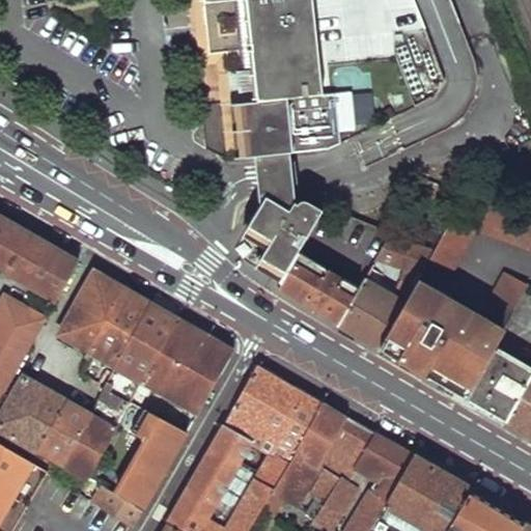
[(192,0),(193,4),(199,67),(221,64),(224,91),(229,136),(232,162),(248,160),(253,160),(246,104),(275,101),(273,71),(243,74),(234,2),(206,5),(205,0),(192,0)]
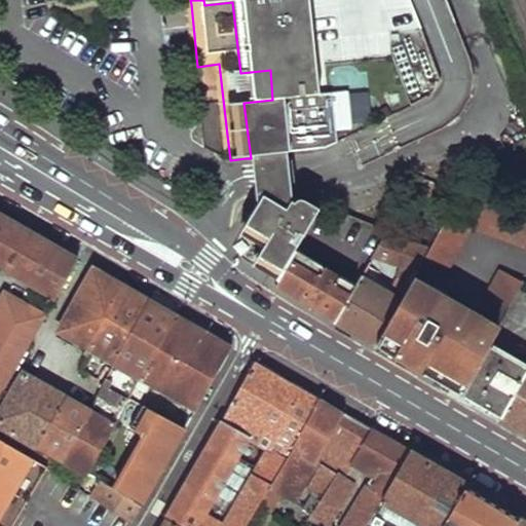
[(203,0),(204,5),(232,2),(240,73),(270,70),(272,100),(243,103),(251,158),(258,157),(292,154),(329,150),(351,140),(366,172),(443,129),(452,122),(459,112),(464,102),(467,95),(470,76),(464,59),(442,0),(203,0)]
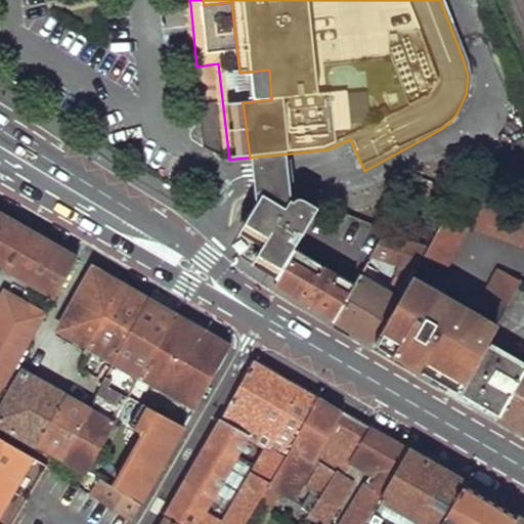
[(291,154),(257,157),(259,176),(263,206),(296,202),(293,172),(291,154)]
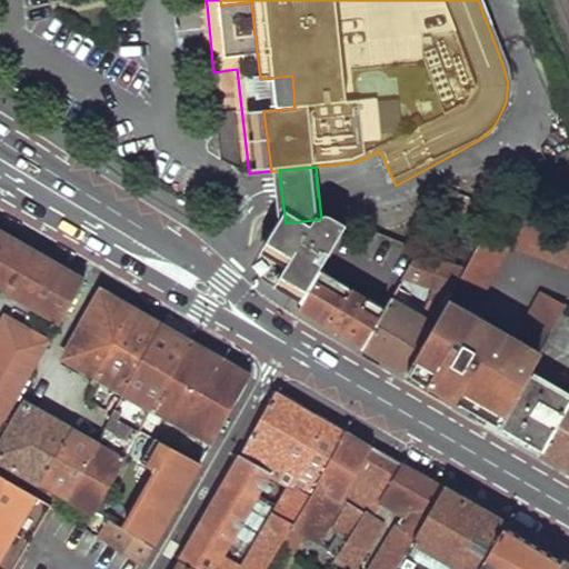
[(286,223),(268,252),(290,266),(278,287),(302,300),(318,272),(340,236),(329,231),(328,229),(321,231),(321,219),(286,223)]
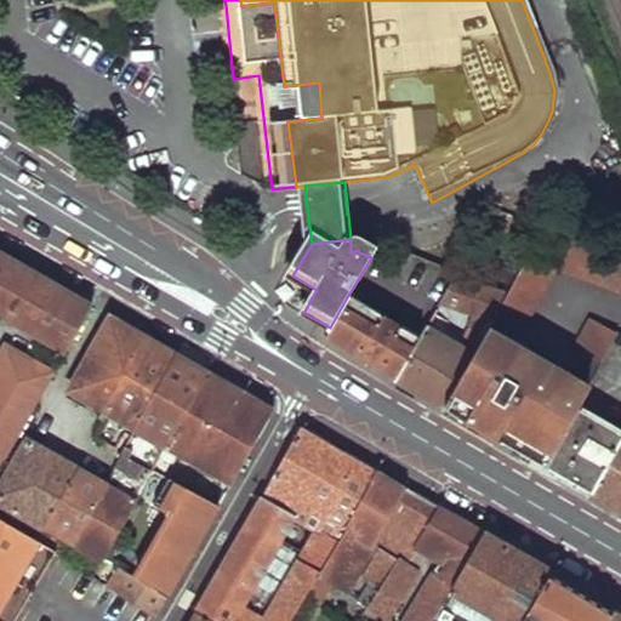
[(620,261),(620,258),(570,241),(559,269),(608,288),(620,261)]
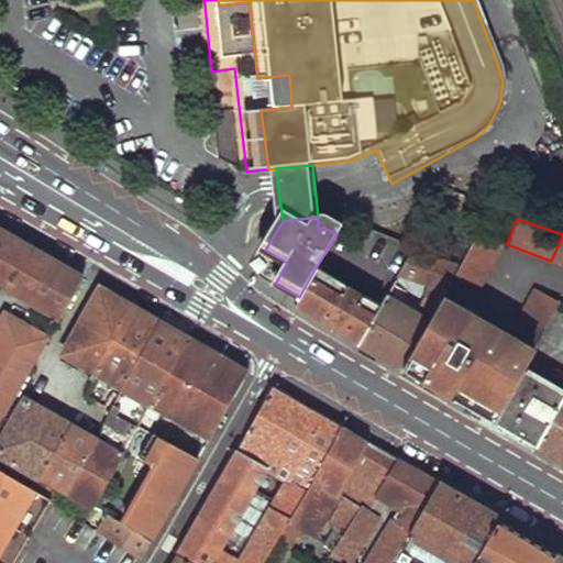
[(333,245),(389,268),(398,246),(342,223),(333,245)]
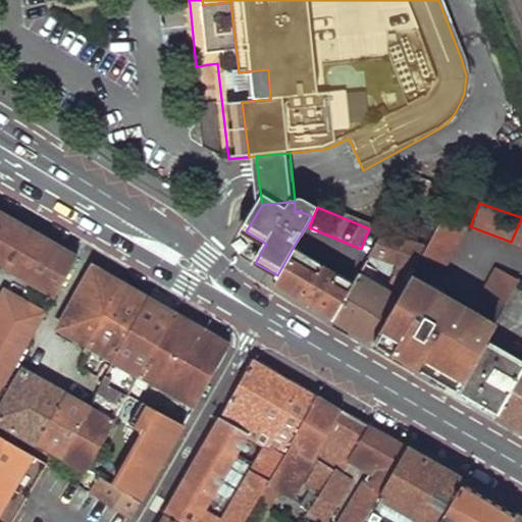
[(35,232),(0,213),(0,263),(55,297),(77,257),(35,232)]
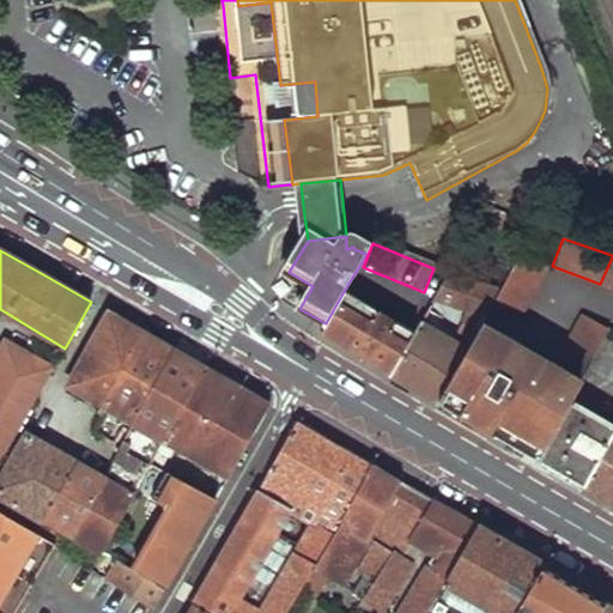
[(548,265),(523,252),(499,293),(493,304),(520,319),(548,265)]
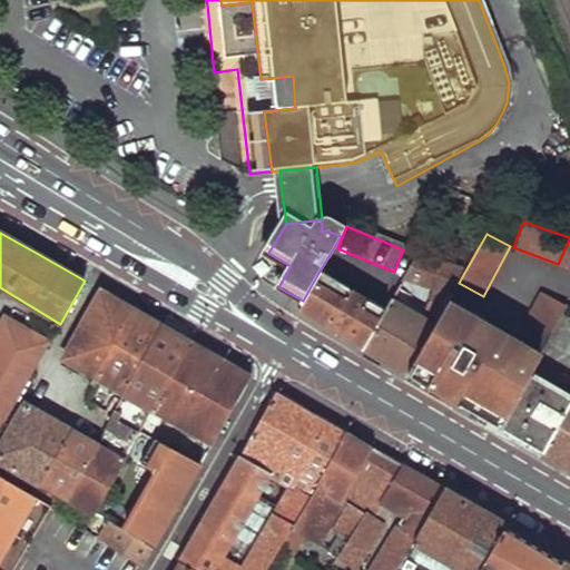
[(569,239),(558,264),(569,267),(569,239)]
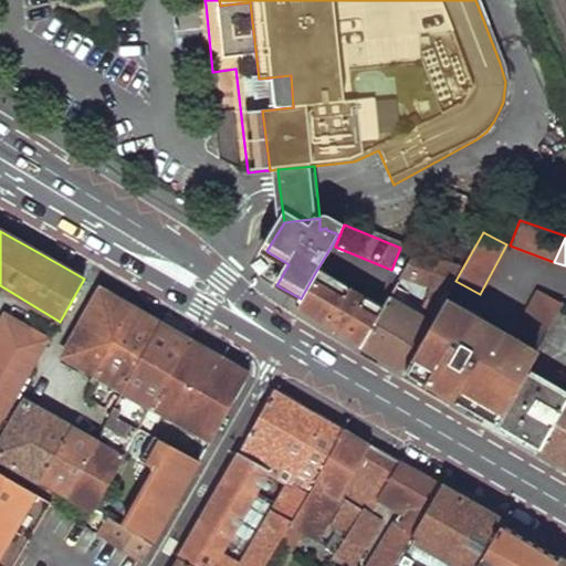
[(381,306),(359,347),(387,364),(404,373),(444,302),(456,281),(461,271),(412,253),(395,283),(411,292),(418,281),(436,290),(421,316),(387,297),(381,306)]
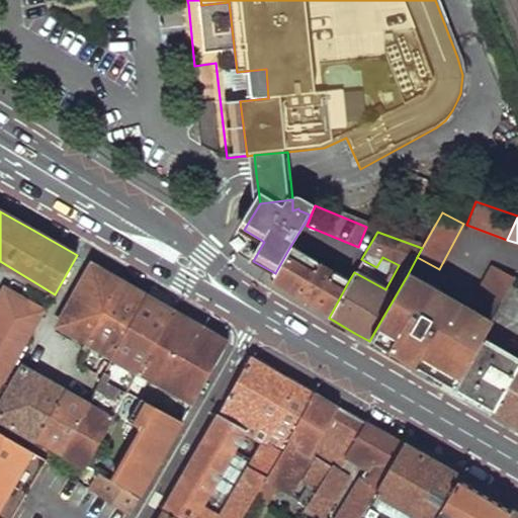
[(275,273),(269,283),(290,295),(329,318),(349,280),(289,248),(275,273)]
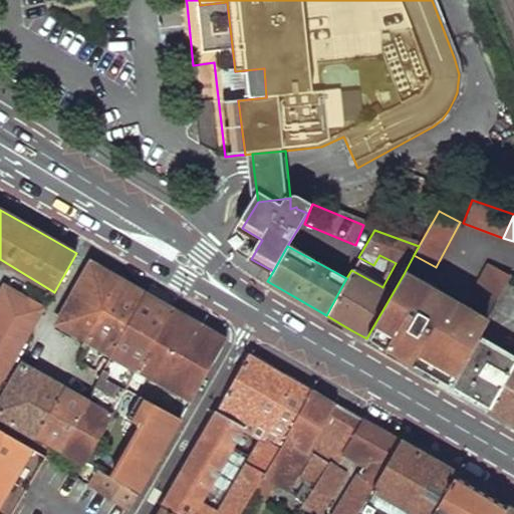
[(106,270),(92,262),(60,324),(88,340),(120,278),(106,270)]
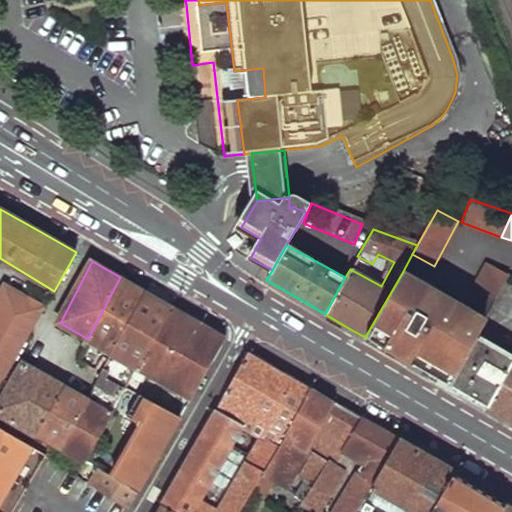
[(495,301),(508,277),(485,265),(472,289),(495,301)]
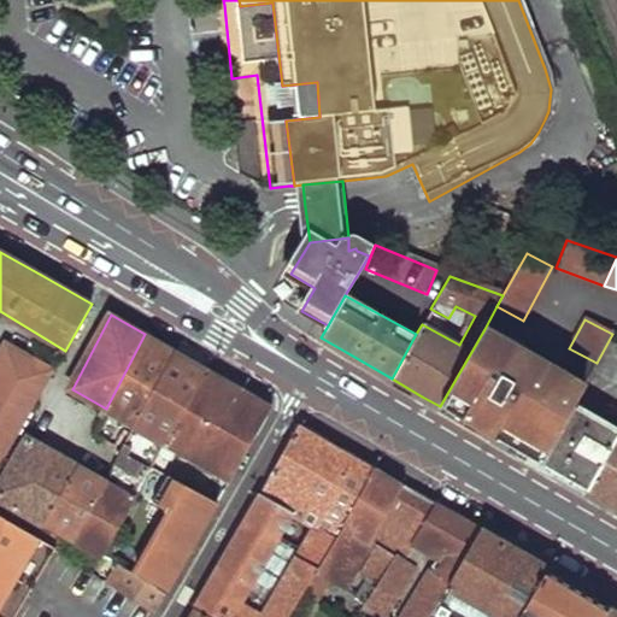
[(583,386),(485,329),(440,406),(464,421),(498,440),(540,464),(571,409),(583,386)]
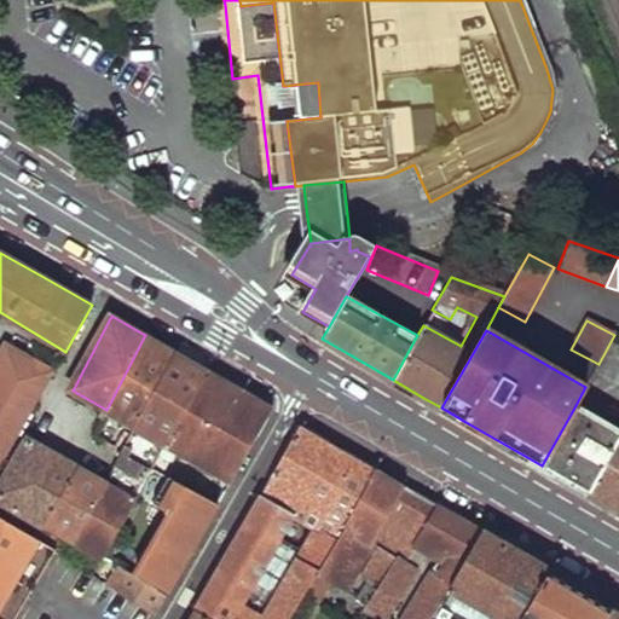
[(0,467),(59,360),(10,331),(0,348),(0,467)]
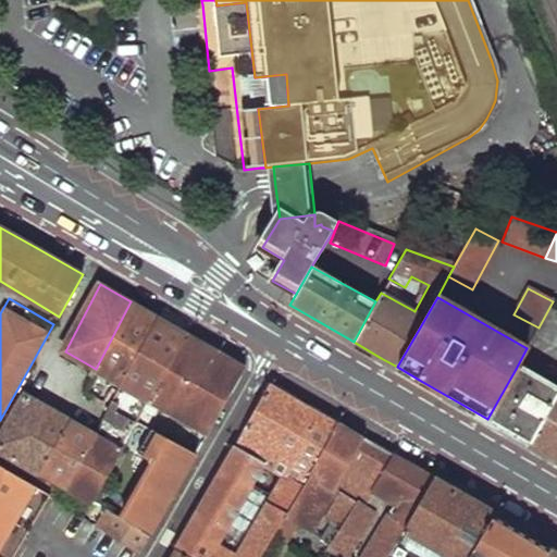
[(145,310),(131,301),(96,369),(100,371),(120,382),(123,383),(158,318),(145,310)]
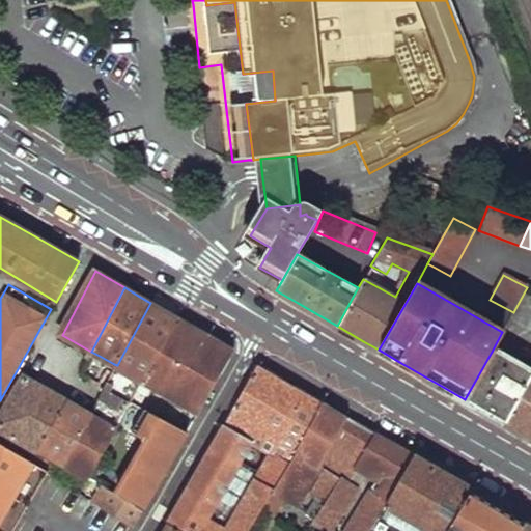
[(165,311),(150,303),(117,365),(99,398),(124,412),(130,400),(175,316),(165,311)]
